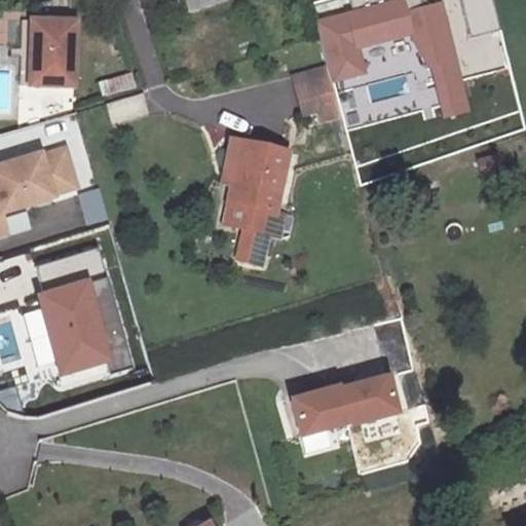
[(187,0),(190,8),(219,0),(187,0)]
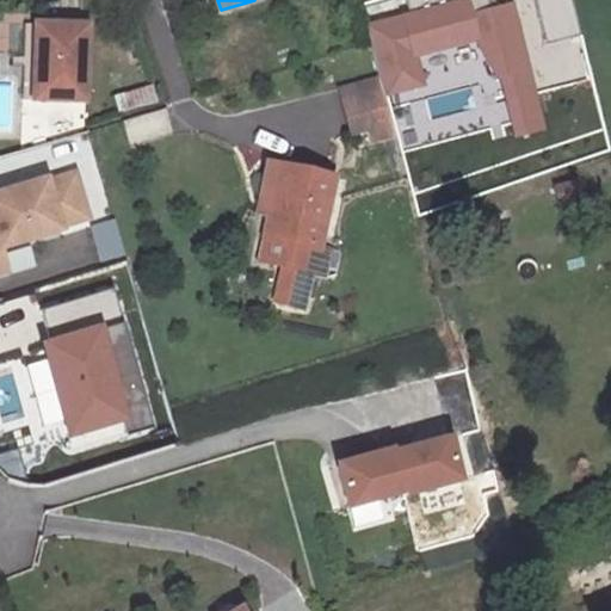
[(522,24),(500,31),(495,14),(501,13),(497,0),(449,0),(412,11),(419,36),(378,48),(399,118),(436,107),(426,79),(482,62),(511,97),(516,94),(541,87),(522,24)]
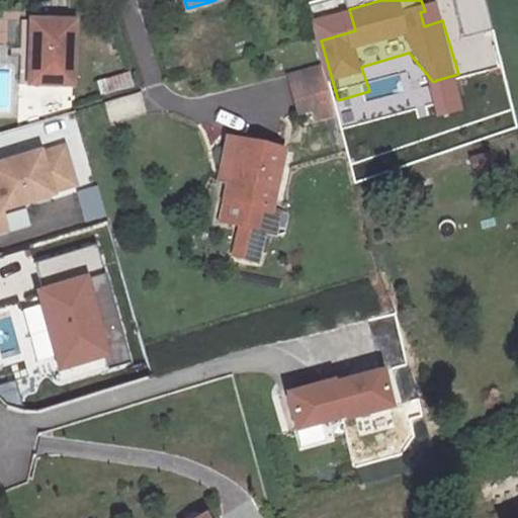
[(454,0),(463,36),(494,29),(487,0),(454,0)]
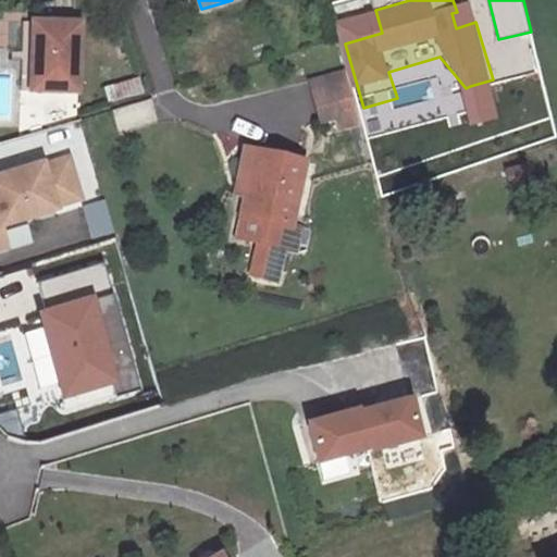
[(44,63),(44,98),(86,98),(87,28),(38,27),(38,63),(44,63)]
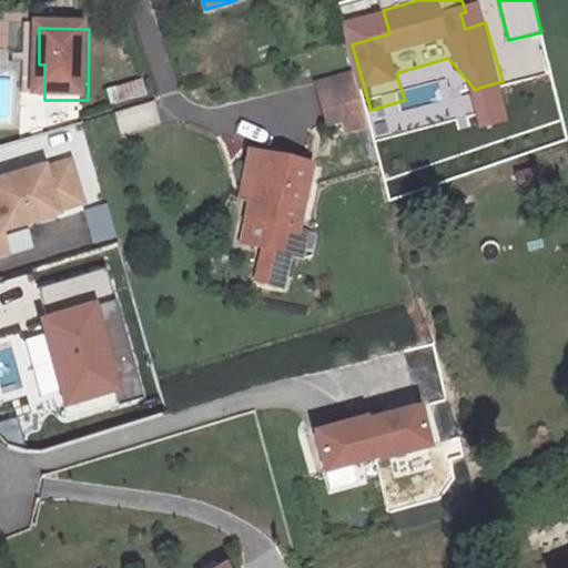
[(145,80),(108,88),(111,104),(149,97),(145,80)]
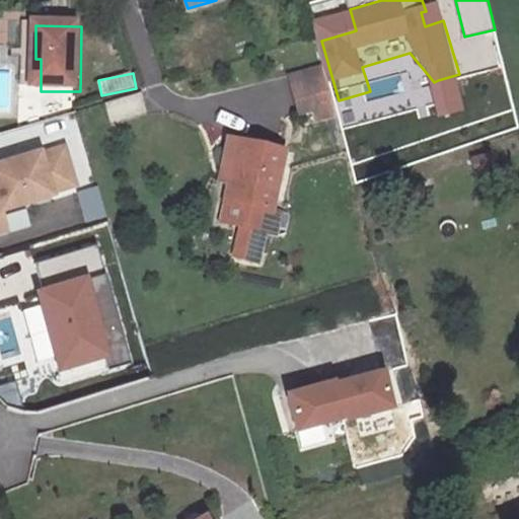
[(464,94),(459,74),(438,80),(444,100),(464,94)]
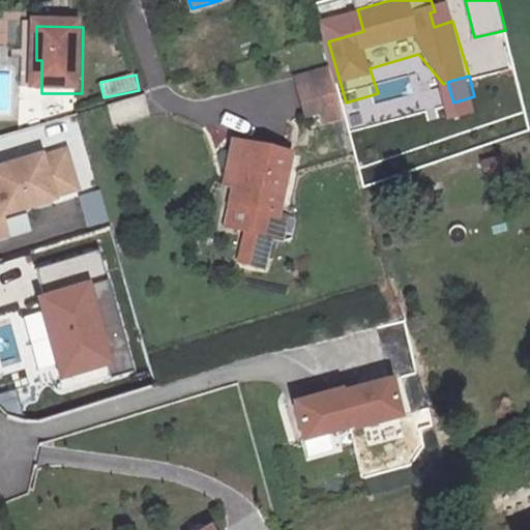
[(483,125),(475,95),(474,96),(453,102),(462,131),(483,125)]
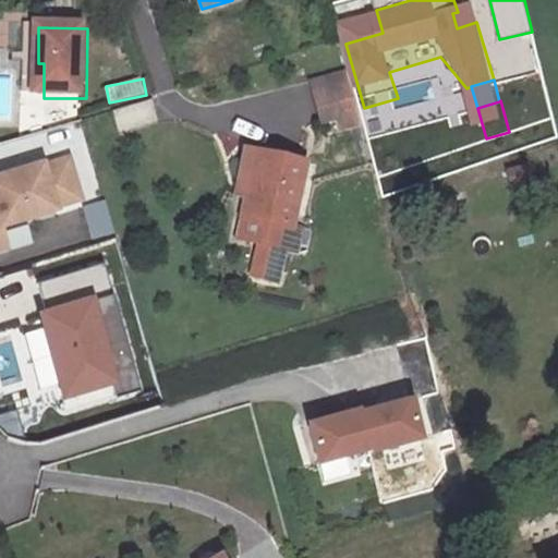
[(370,131),(361,102),(327,112),(335,141),(370,131)]
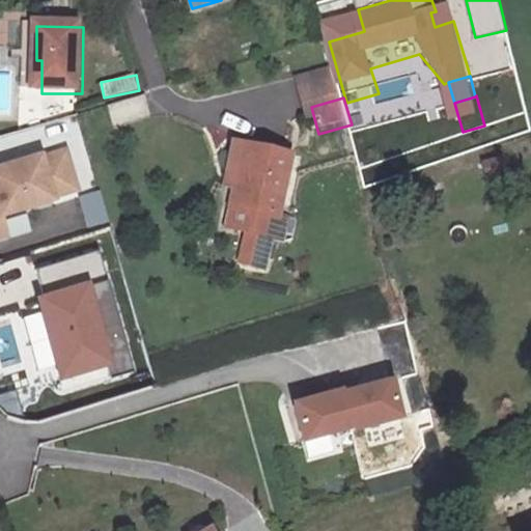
[(0,170),(0,238),(12,234),(6,215),(58,199),(58,196),(82,190),(71,152),(47,160),(46,157),(0,170)]
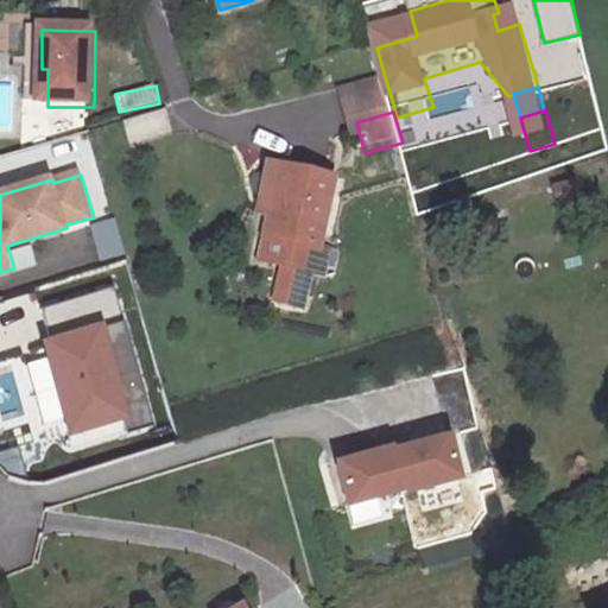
[(277,176),(266,226),(277,228),(289,178),(277,176)]
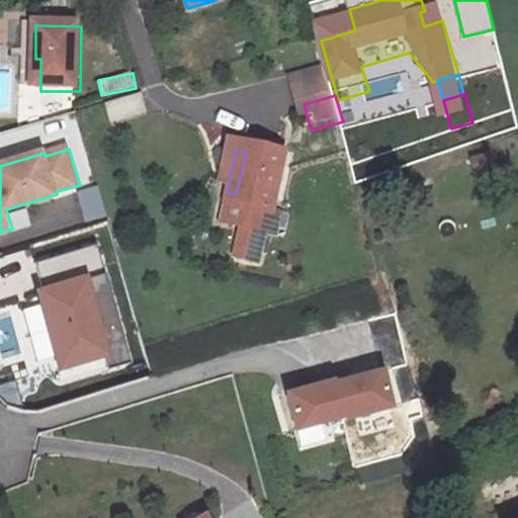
[(291,163),(246,152),(236,194),(232,211),(279,223),(291,163)]
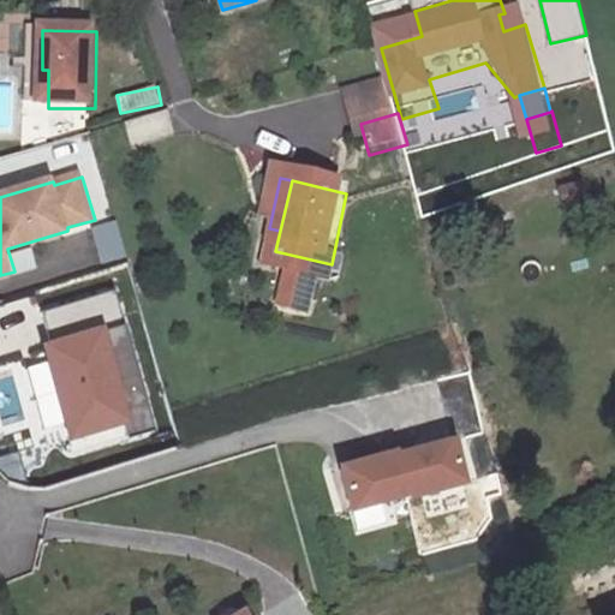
[(586,180),(559,186),(563,207),(591,199),(586,180)]
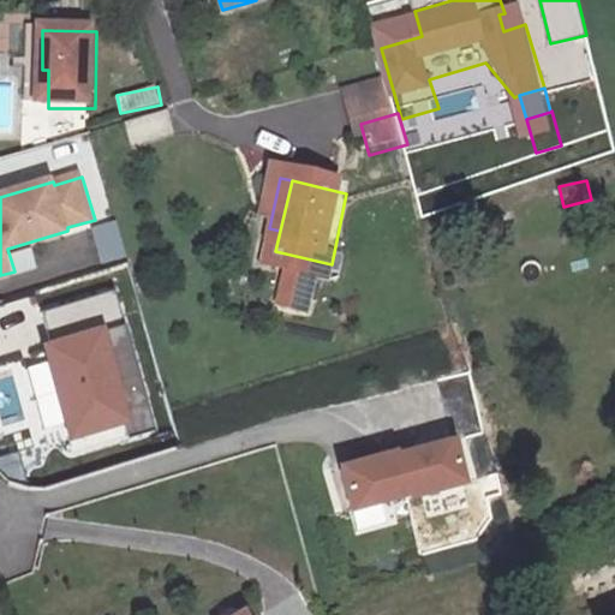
[(97,266),(127,260),(119,221),(89,227),(97,266)]
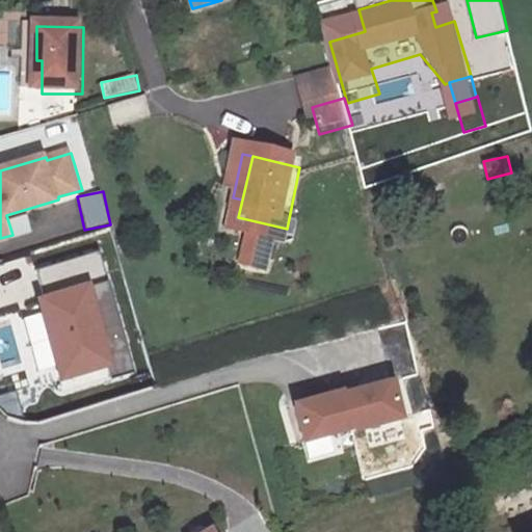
[(296,232),(287,229),(238,217),(233,238),(254,243),(246,276),(274,283),(282,249),(291,253),(296,232)]
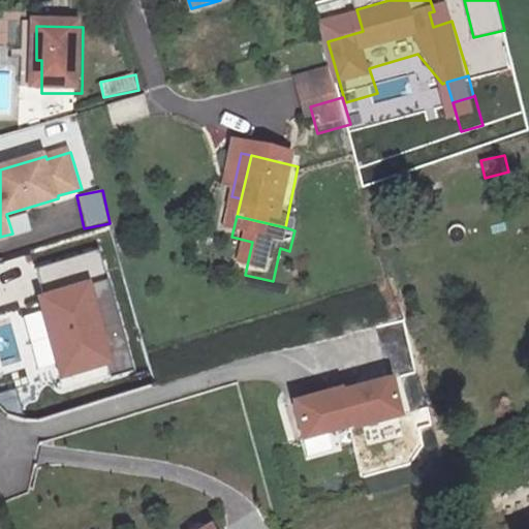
[(91,284),(41,298),(62,375),(113,361),(91,284)]
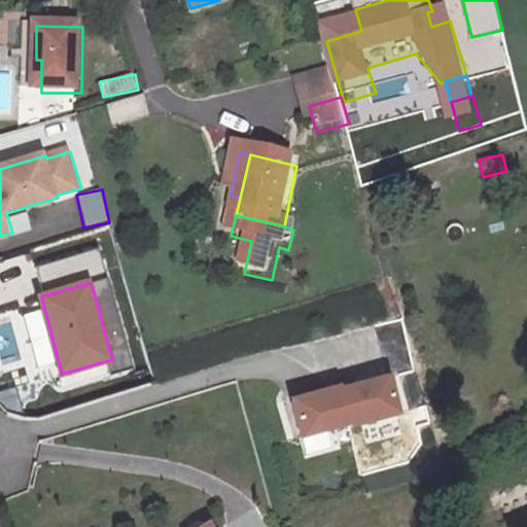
[(389,380),(341,393),(351,428),(352,430),(400,417),(389,380)]
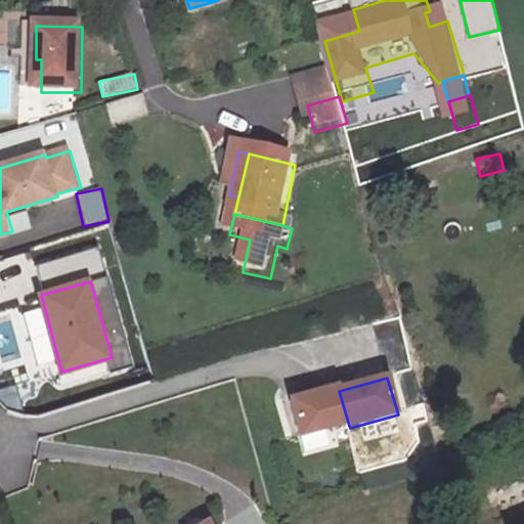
[(338,389),(290,403),(301,440),(349,426),(339,391),(338,389)]
